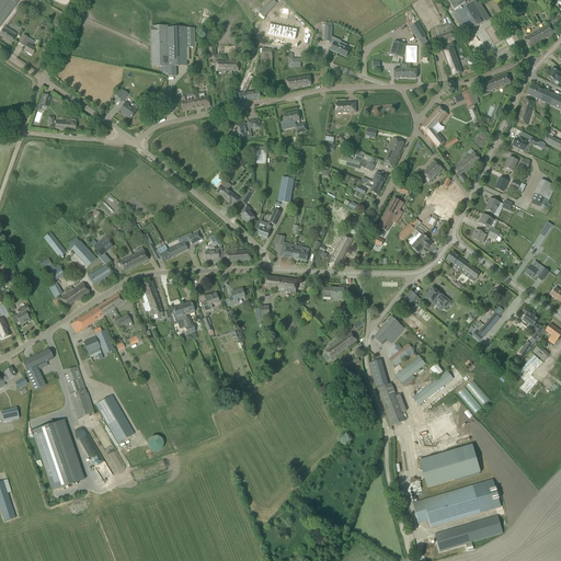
[(0,0),(0,24),(18,0),(0,0)]
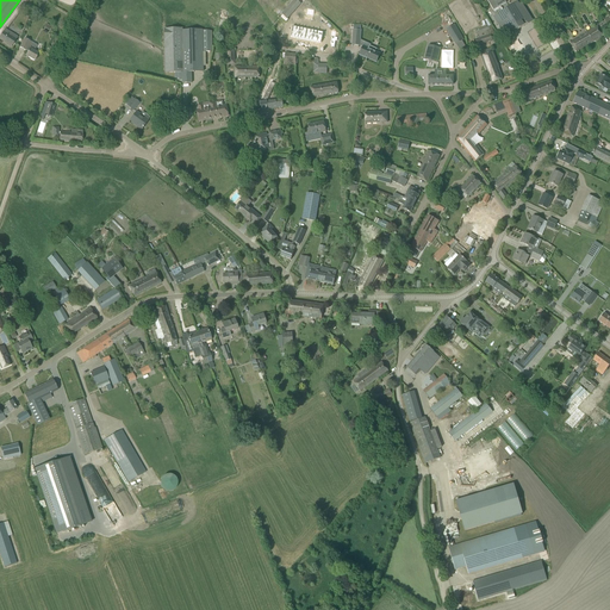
[(287,18),(302,4),(296,0),(293,0),(282,13),(287,18)]
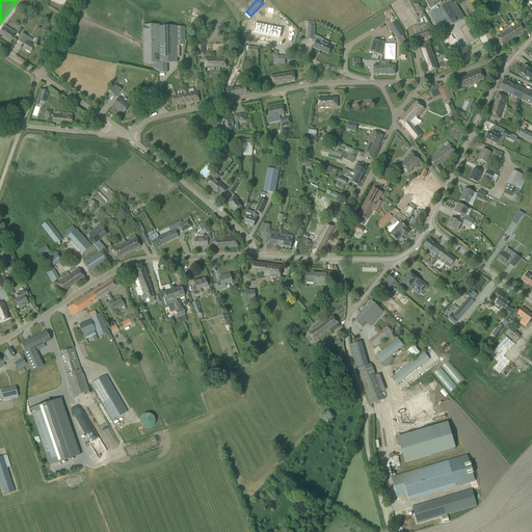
[(424,0),(433,14),(430,16),(441,32),(448,28),(464,19),(455,3),(453,4),(450,0),(424,0)]
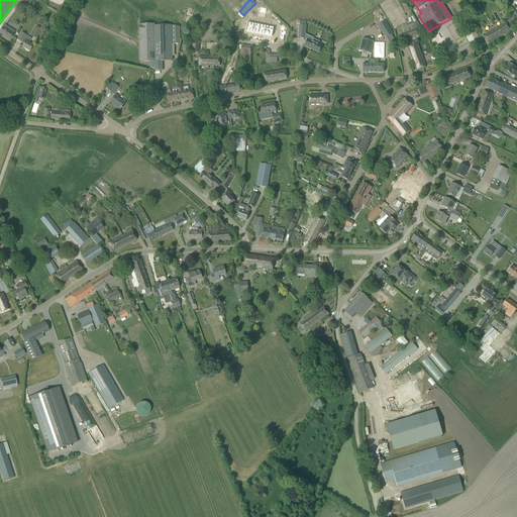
[(378,25),(386,38),(393,34),(385,21),(378,25)]
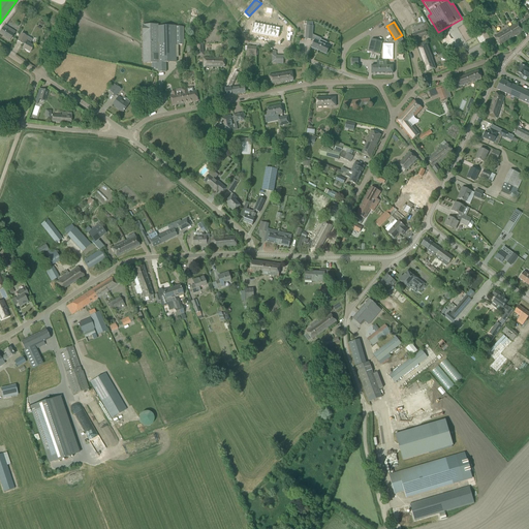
[(525,31),(519,22),(507,29),(506,28),(504,30),(504,31),(502,32),(502,33),(498,35),(498,34),(494,37),(499,45),(525,31)]
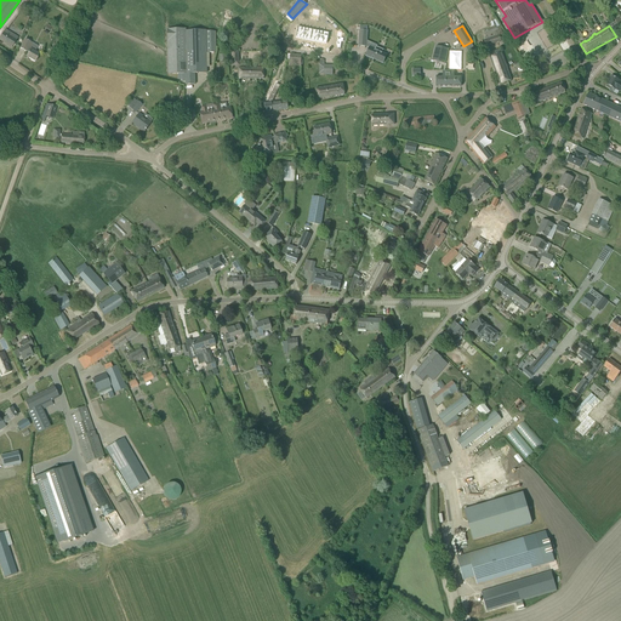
[(297,27),(295,38),(326,45),(329,34),(297,27)]
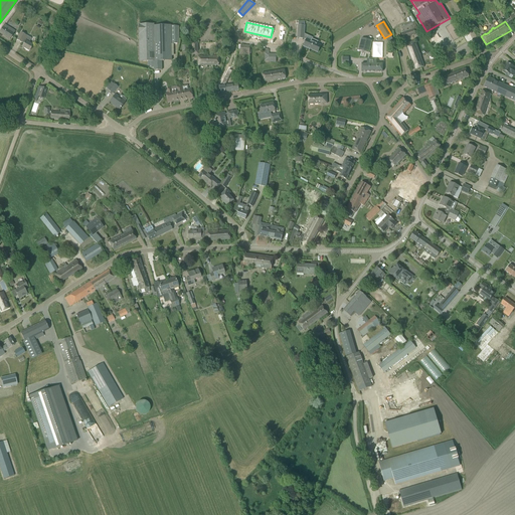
[(415,22),(401,27),(405,38),(419,33),(415,22)]
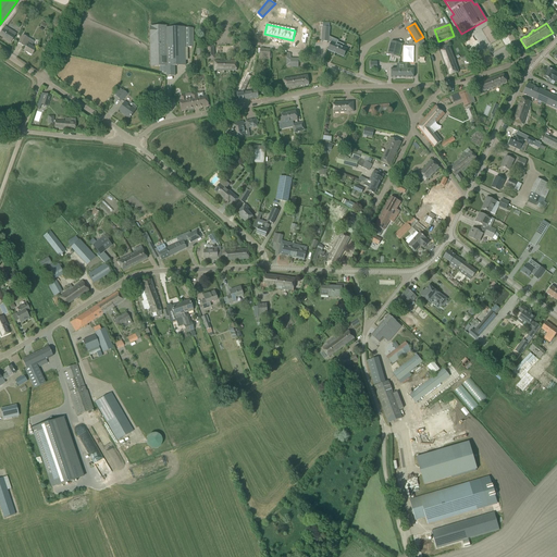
[(188,61),(188,48),(194,47),(194,28),(185,27),(166,28),(166,26),(150,27),(151,66),(163,66),(163,74),(166,74),(166,76),(174,76),(174,66),(185,65),(185,61),(188,61)]
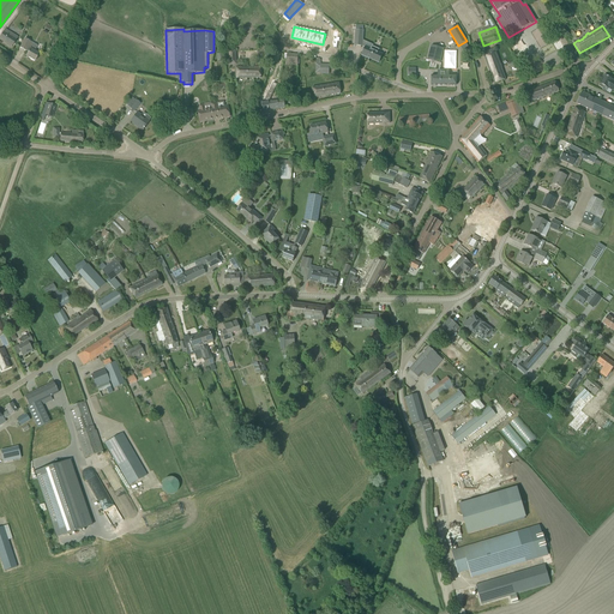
[(11,48),(16,40),(7,35),(10,32),(5,30),(0,37),(0,38),(7,44),(6,44),(11,48)]
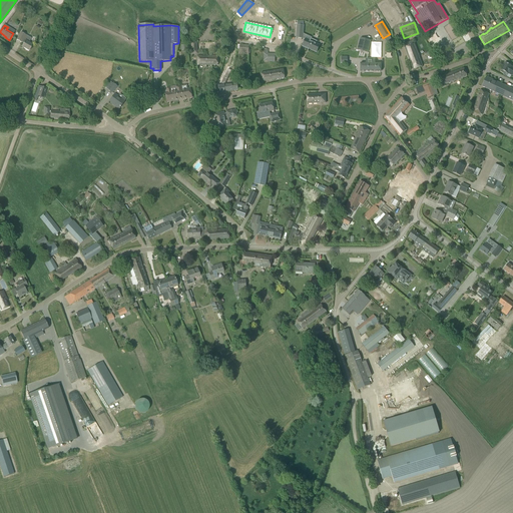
[(31,38),(21,32),(17,40),(21,42),(24,44),(22,47),(29,51),(32,45),(29,43),(31,38)]
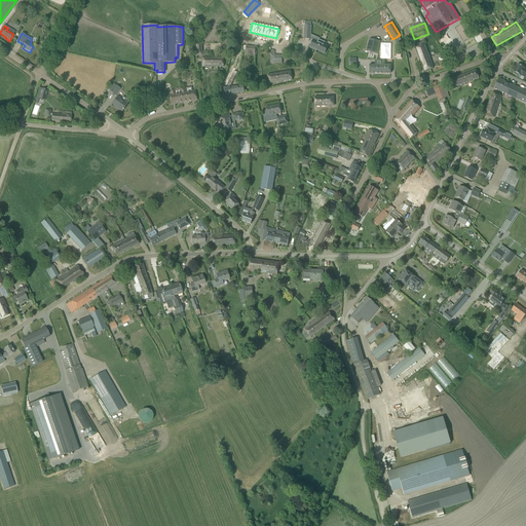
[(202,55),(202,42),(197,42),(197,41),(196,41),(196,36),(191,36),(192,43),(193,53),(195,53),(195,55),(202,55)]
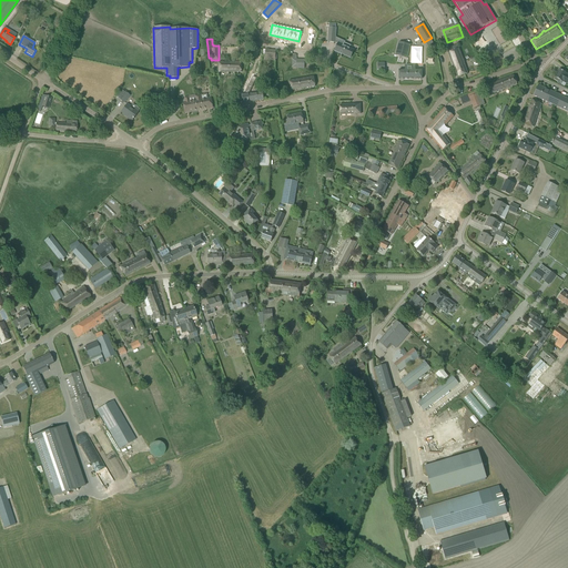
[(340,53),(342,54),(351,58),(354,50),(350,49),(351,46),(344,42),(343,46),(338,43),(334,51),(334,52),(340,54),(340,53)]
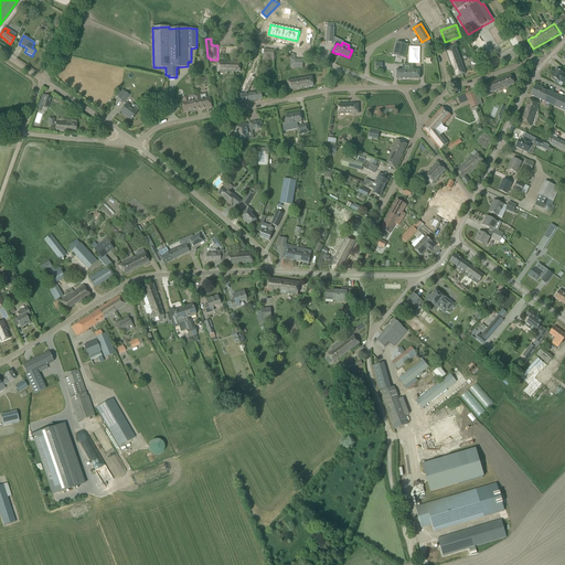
[(404,57),(407,45),(397,42),(394,55),(404,57)]
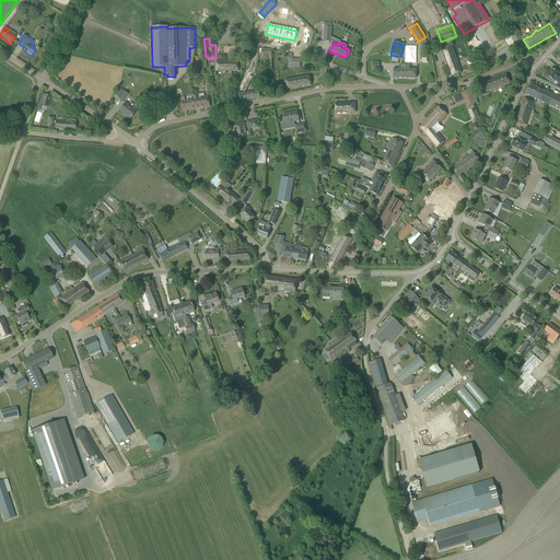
[(451,77),(461,72),(457,62),(451,45),(441,49),(442,53),(441,53),(448,71),(451,77)]
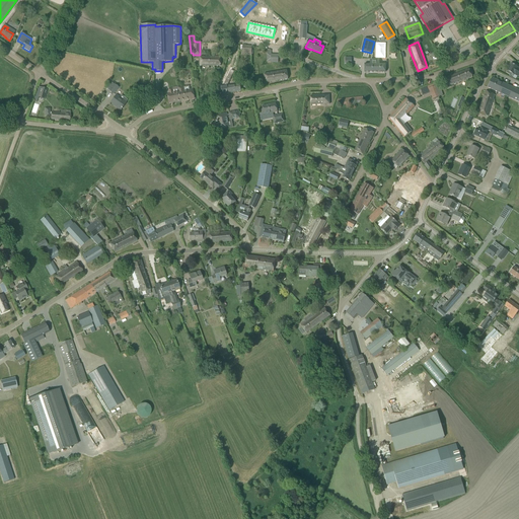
[(232,44),(230,52),(235,53),(237,48),(240,49),(241,44),(237,43),(236,45),(232,44)]
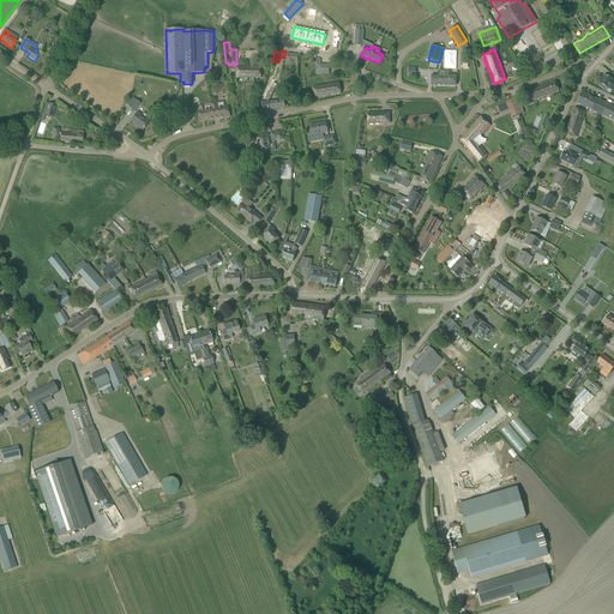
[(299,55),(287,54),(286,54),(284,60),(287,60),(287,65),(298,65),(299,55)]
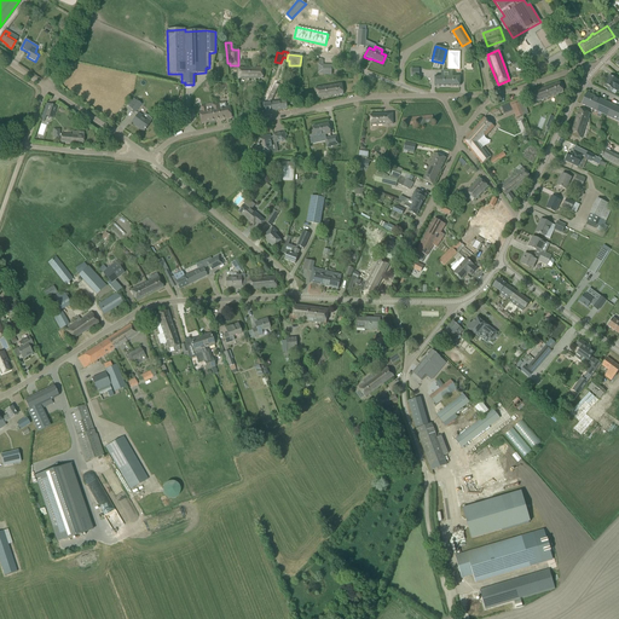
[(334,64),(334,65),(323,65),(323,75),(331,75),(331,69),(337,70),(337,64),(334,64)]
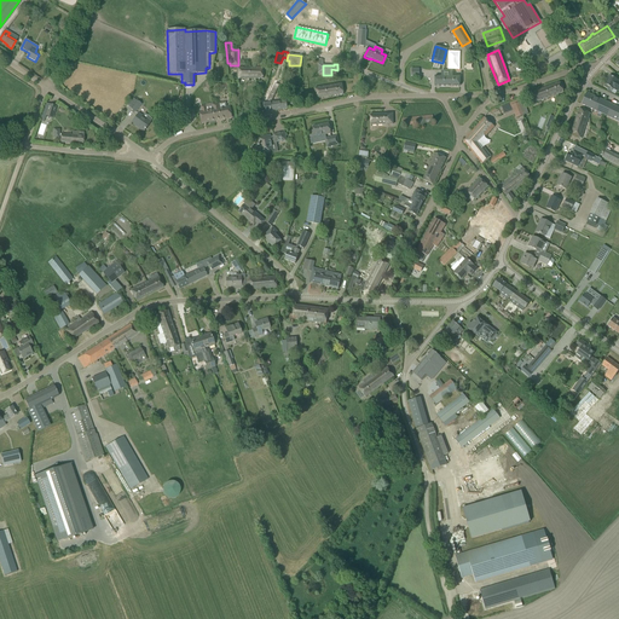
[(238,79),(264,79),(264,68),(238,68),(238,79)]
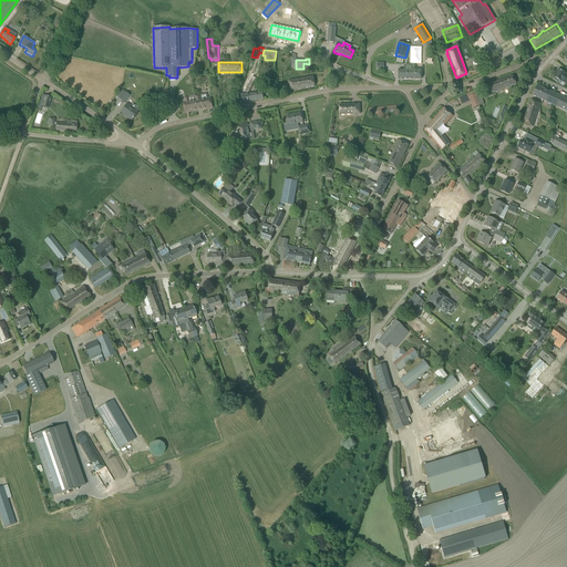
[(421,79),(421,70),(414,71),(414,65),(404,65),(404,71),(399,71),(399,80),(421,79)]
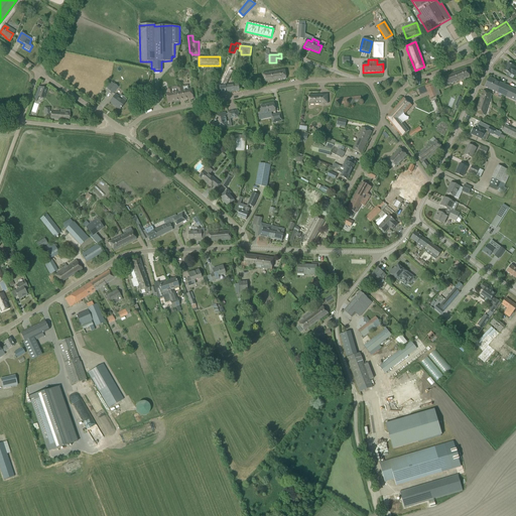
[(507,75),(508,73),(511,75),(511,73),(514,75),(515,72),(515,70),(514,69),(515,68),(508,63),(504,70),(505,71),(503,73),(507,75)]
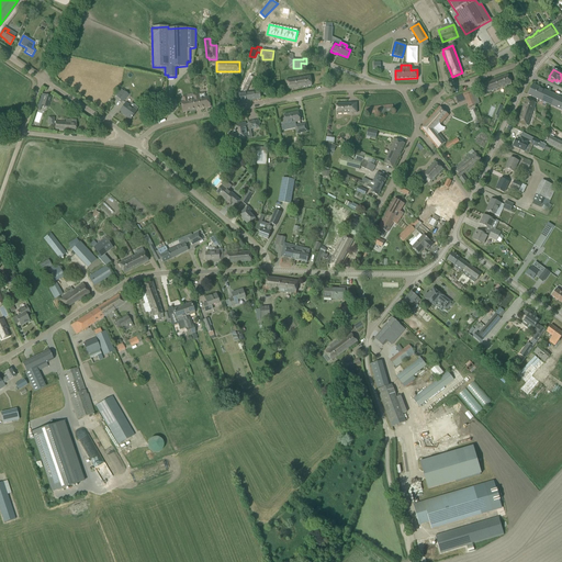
[(244,93),(239,93),(240,102),(248,101),(246,92),(249,88),(255,76),(250,74),(249,77),(247,82),(243,90),(244,93)]
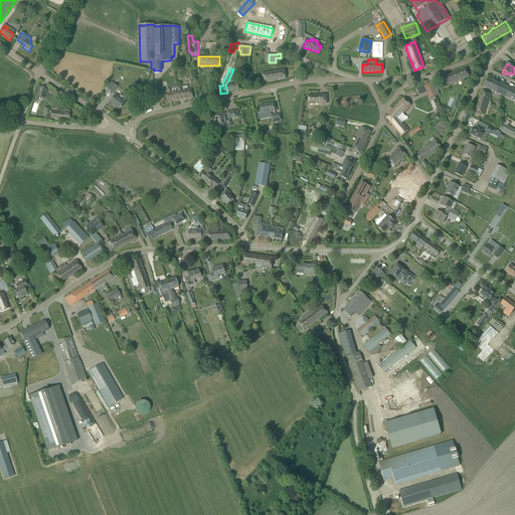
[(466,67),(441,77),(445,87),(469,76),(466,67)]
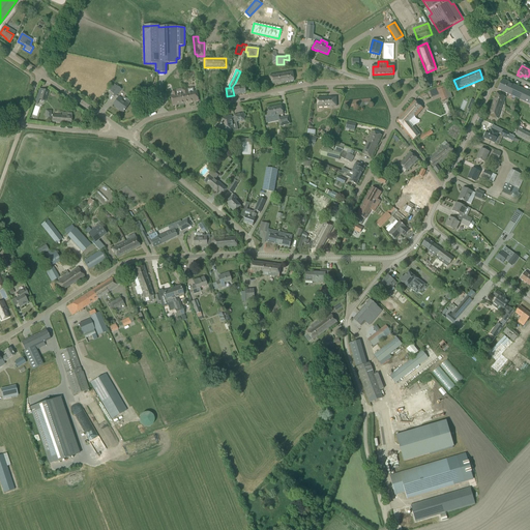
[(294,81),(293,71),(270,76),(271,85),(294,81)]
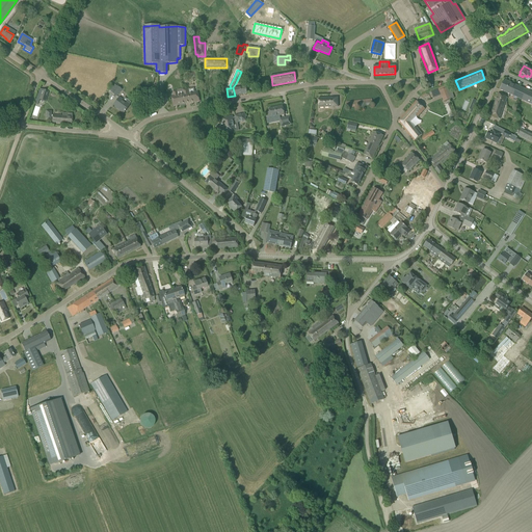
[(531,92),(504,80),(500,89),(531,104),(531,106),(531,107),(531,92)]
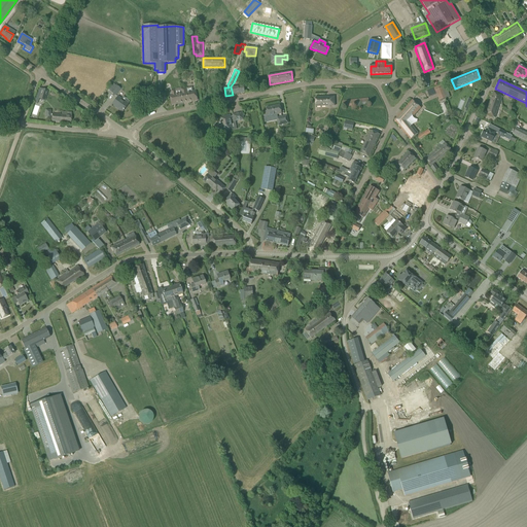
[(108,91),(111,93),(116,85),(113,83),(108,91)]
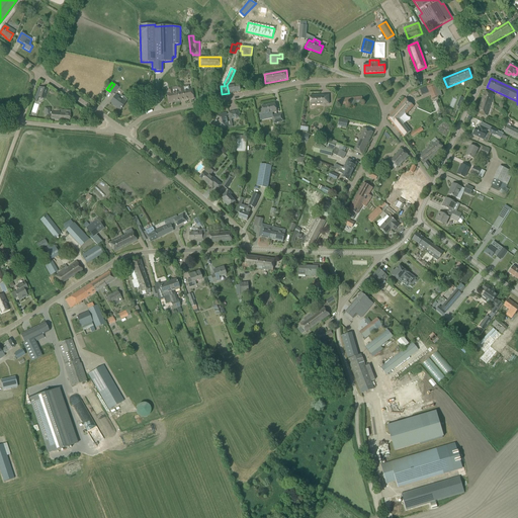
[(113,94),(118,87),(114,84),(109,91),(113,94)]
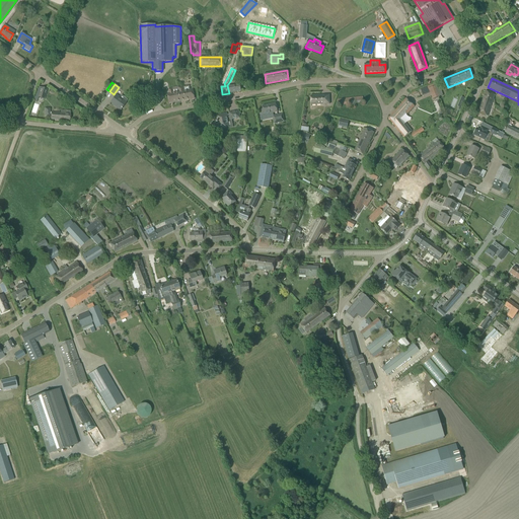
[(239,84),(227,85),(229,93),(240,91),(240,86),(239,84)]
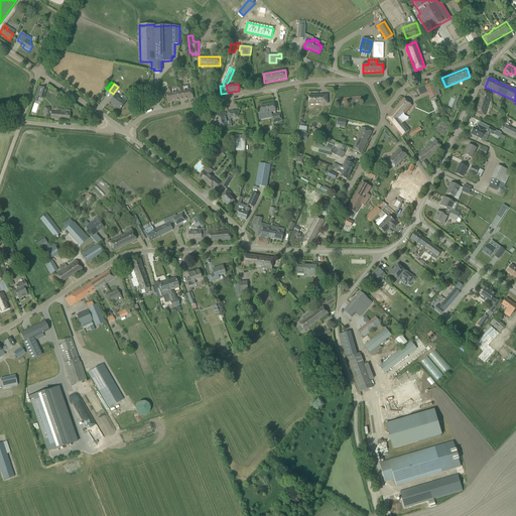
[(427,93),(430,99),(436,97),(431,84),(417,89),(420,96),(427,93)]
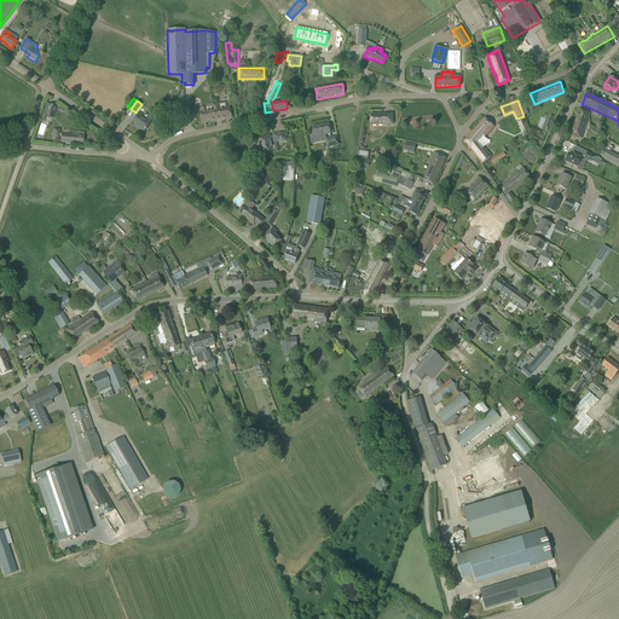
[(232,117),(230,108),(226,108),(226,103),(219,104),(213,105),(215,121),(232,117)]
